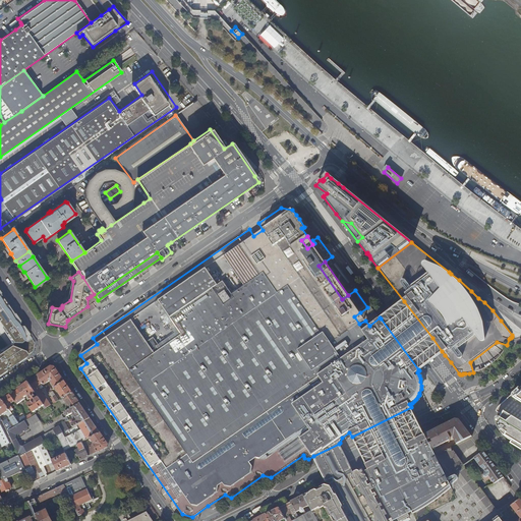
[(0,378),(31,356),(33,351),(37,338),(0,287),(0,324),(10,340),(0,346),(0,378)]
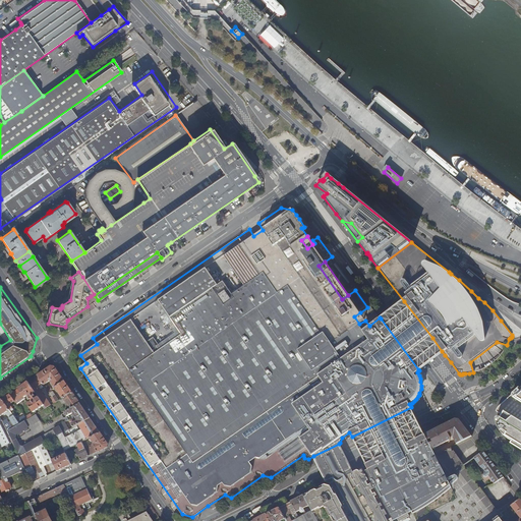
[(88,306),(68,320),(69,321),(89,307),(91,296),(88,298),(88,306)]
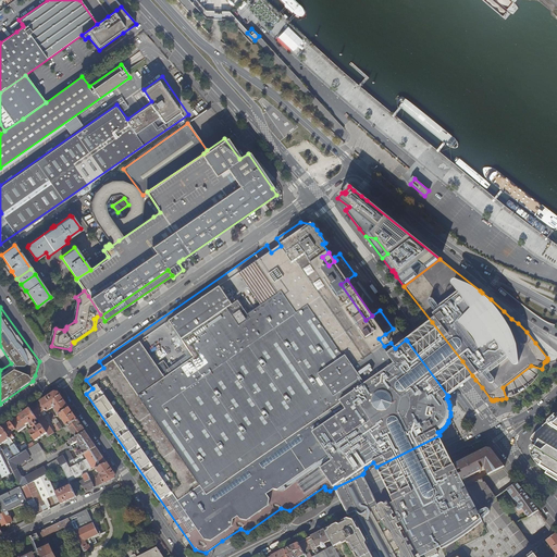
[(463,383),(472,375),(462,361),(432,322),(423,327),(415,335),(407,341),(447,395),(456,388),(463,383)]
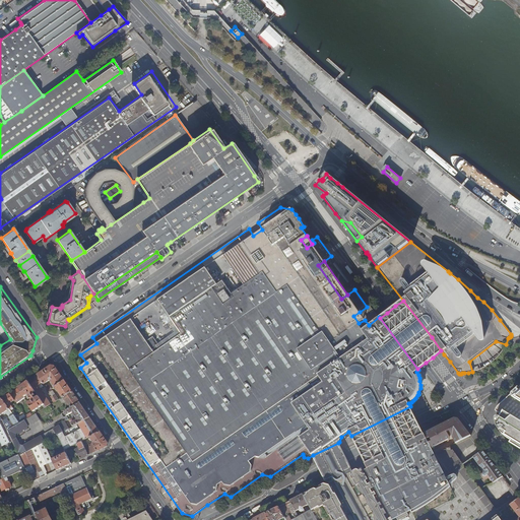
[(359,323),(365,320),(360,312),(353,316),(359,323)]
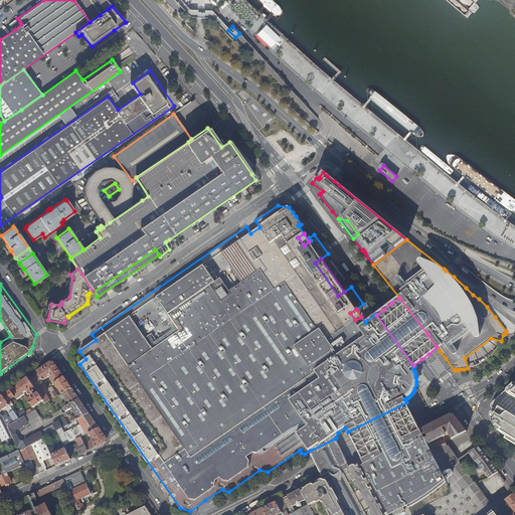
[(50,362),(37,371),(43,380),(49,376),(50,377),(54,383),(63,376),(54,362),(50,362)]
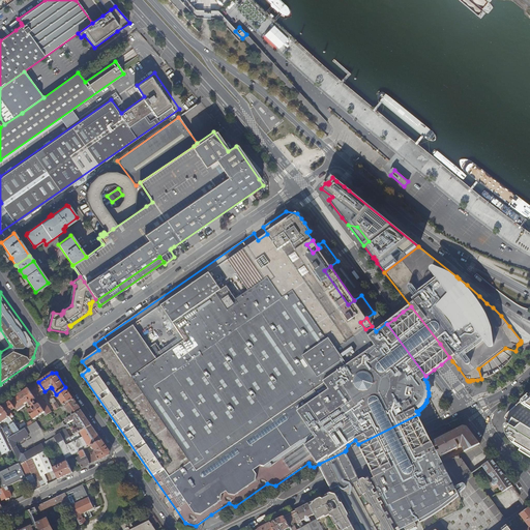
[(36,383),(29,388),(37,402),(39,404),(45,412),(47,415),(52,412),(38,392),(41,390),(36,383)]
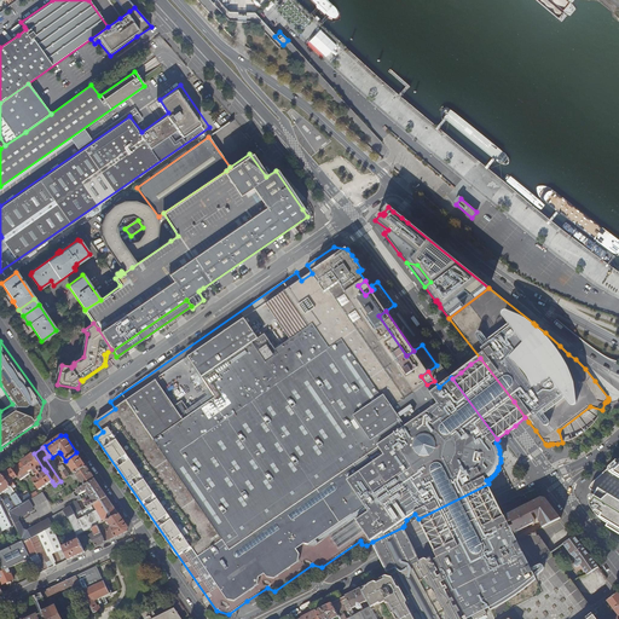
[(86,467),(76,452),(65,461),(74,473),(76,473),(86,467)]
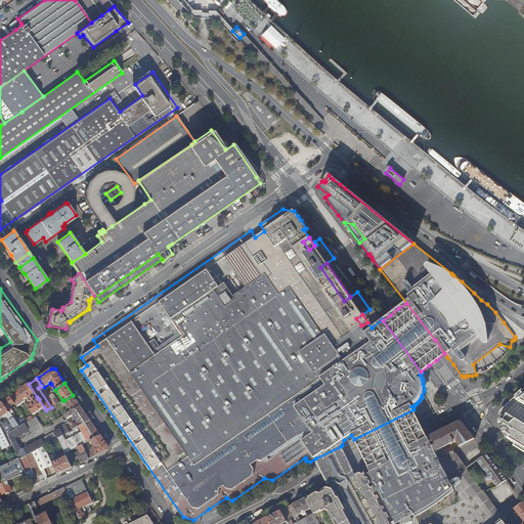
[(29,384),(18,391),(24,398),(25,399),(28,397),(32,403),(29,406),(34,415),(44,407),(39,399),(36,402),(34,399),(37,397),(29,384)]
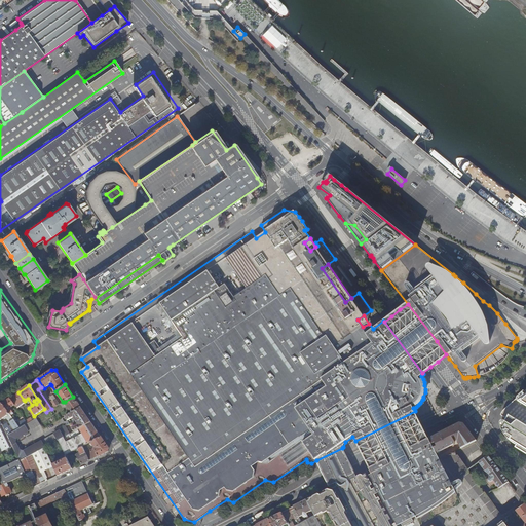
[(525,389),(525,390),(503,411),(502,413),(501,414),(500,415),(506,419),(504,421),(502,421),(501,421),(501,422),(500,423),(500,424),(500,426),(502,430),(503,434),(505,437),(508,439),(510,441),(512,442),(517,446),(525,451),(525,389)]
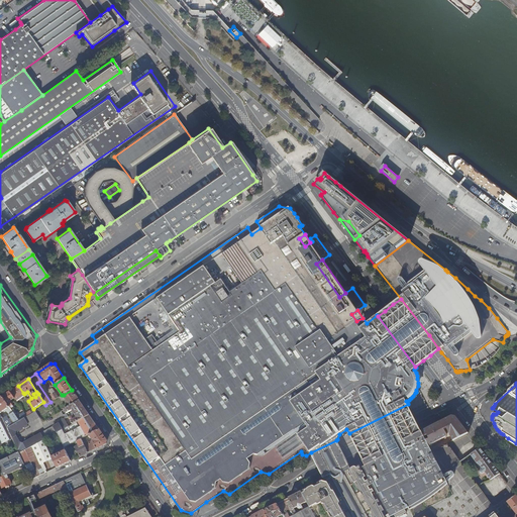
[(18,386),(10,391),(14,398),(15,399),(23,393),(18,386)]
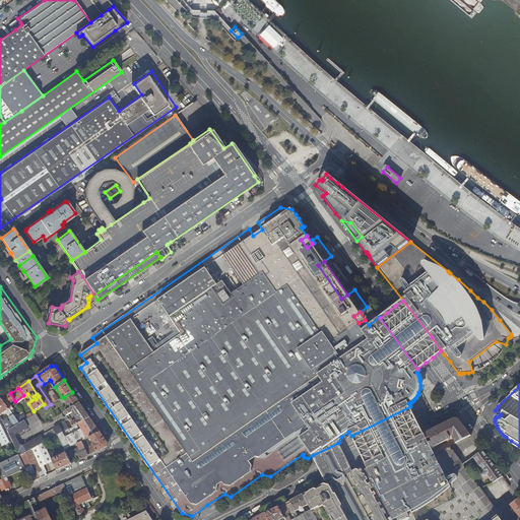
[(80,402),(72,392),(64,397),(67,402),(66,403),(67,404),(68,404),(71,408),(80,402)]
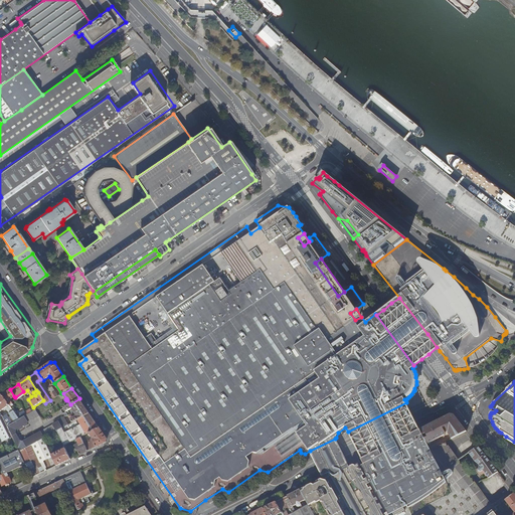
[(10,389),(2,395),(10,405),(12,403),(11,401),(10,400),(14,396),(10,389)]
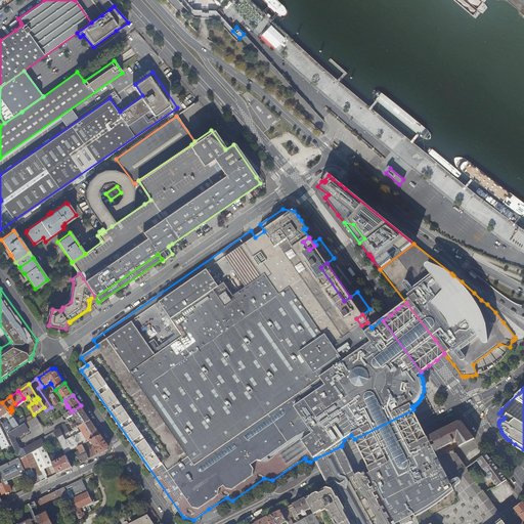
[(24,398),(15,404),(16,406),(22,402),(25,407),(28,405),(25,401),(26,400),(25,399),(24,398)]
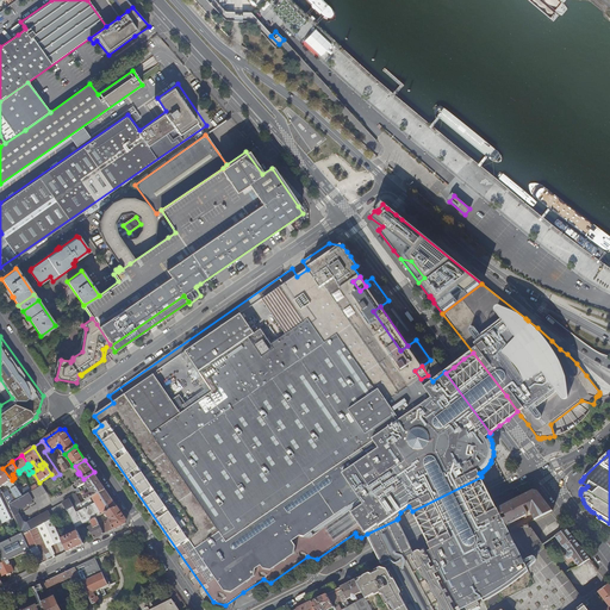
[(2,468),(0,470),(0,487),(4,486),(4,487),(5,486),(6,486),(7,485),(10,489),(16,486),(12,480),(2,468)]
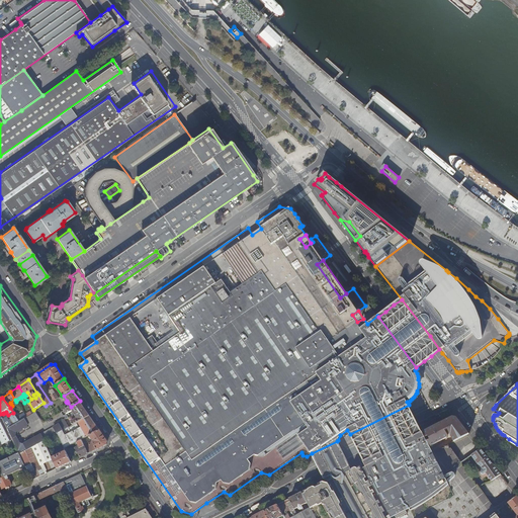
[(90,415),(80,401),(71,407),(64,410),(66,414),(67,414),(73,410),(77,418),(71,421),(71,422),(73,425),(78,422),(90,415)]
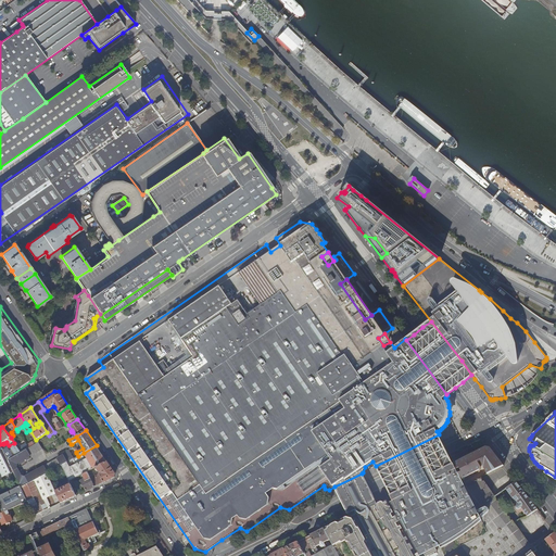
[(444,444),(439,434),(376,466),(381,477),(383,481),(391,495),(454,464),(446,449),(444,444)]
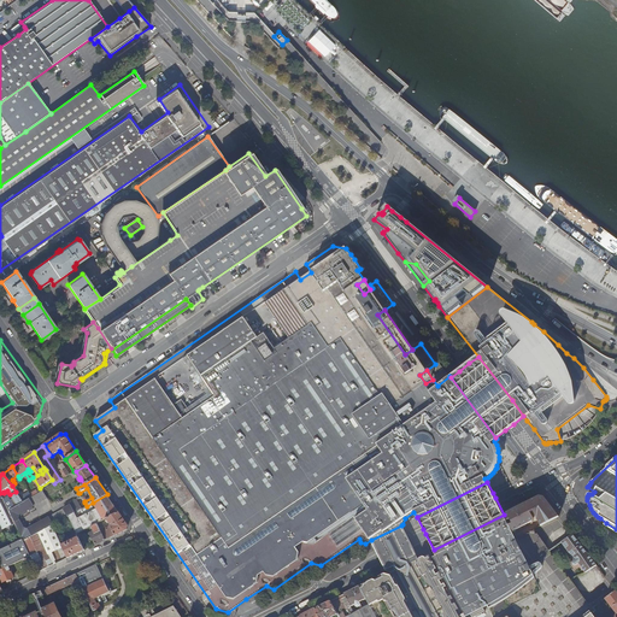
[(69,516),(75,512),(82,509),(77,500),(69,505),(68,504),(64,506),(64,509),(47,517),(46,516),(42,518),(42,521),(41,521),(40,519),(35,522),(36,524),(34,526),(33,523),(29,526),(29,528),(28,529),(24,527),(18,518),(19,515),(21,513),(23,515),(27,512),(25,511),(28,510),(29,511),(34,509),(33,507),(47,499),(43,491),(42,491),(33,497),(31,497),(23,501),(10,510),(16,524),(23,540),(23,541),(39,533),(53,524),(54,523),(65,517),(69,516)]
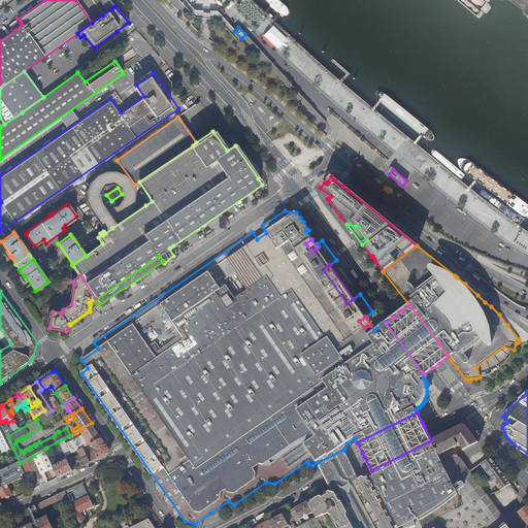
[(3,424),(2,425),(2,426),(3,426),(8,436),(20,429),(18,427),(13,421),(9,424),(13,430),(11,431),(7,425),(4,426),(3,424)]
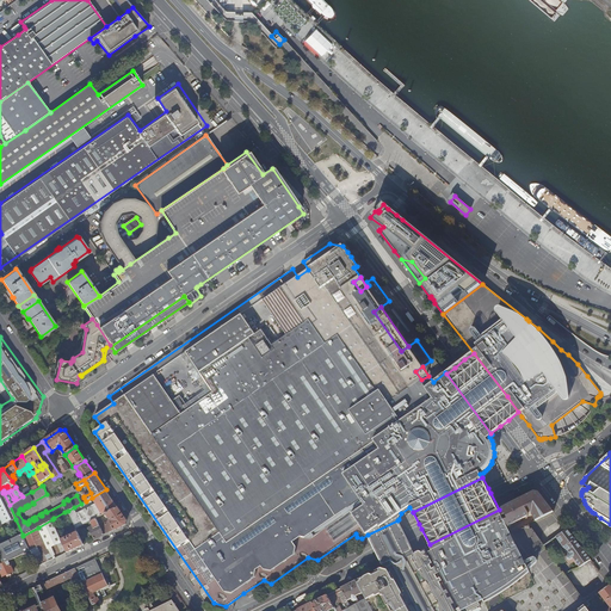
[(117,507),(106,489),(92,498),(96,504),(76,513),(74,507),(68,511),(72,519),(76,528),(80,526),(91,522),(96,518),(98,517),(106,513),(117,507)]
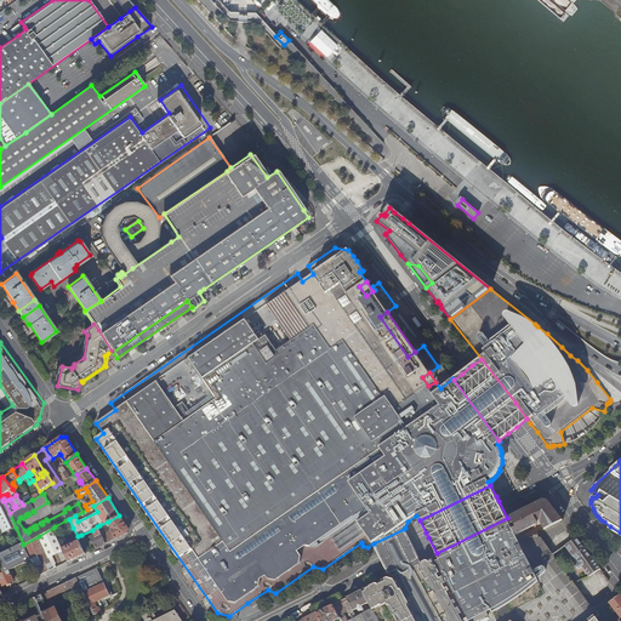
[(508,517),(507,518),(511,524),(513,523),(517,528),(513,530),(517,536),(537,524),(537,522),(534,516),(536,514),(545,529),(563,520),(548,500),(543,499),(508,517)]
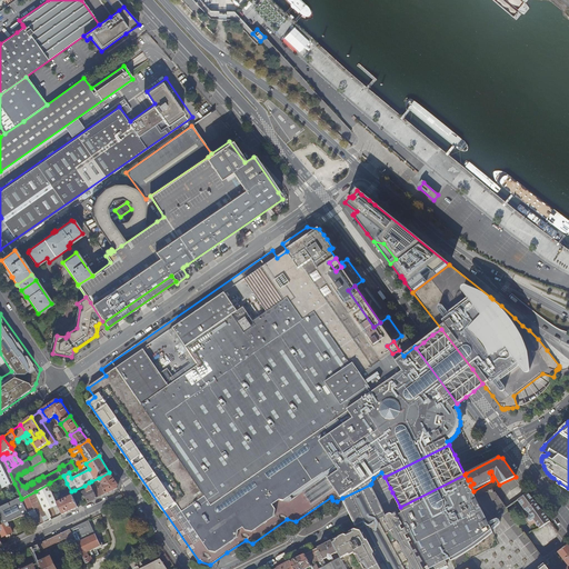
[(0,489),(15,483),(9,470),(3,459),(2,459),(0,460),(0,489)]
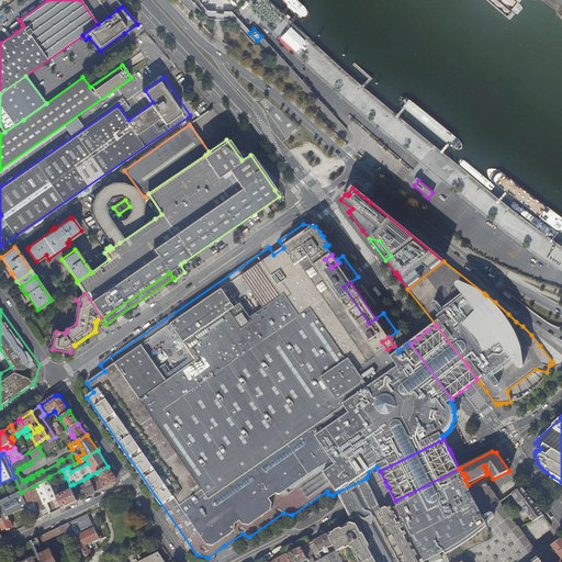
[(88,463),(85,458),(79,461),(75,463),(68,467),(70,472),(88,463)]
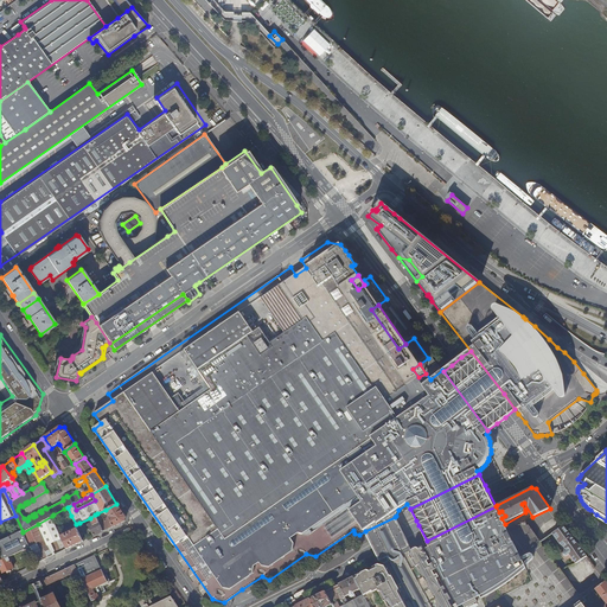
[(126,517),(116,504),(106,510),(109,516),(98,522),(104,531),(125,522),(126,517)]
